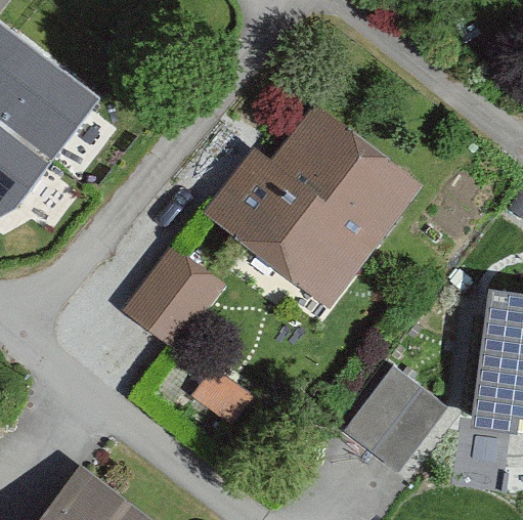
[(0,31),(0,227),(4,231),(100,107),(0,31)]
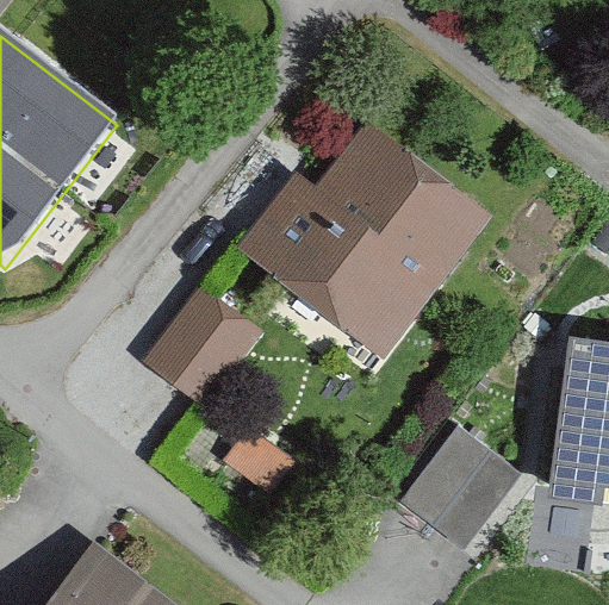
[(312,191),(293,176),(236,250),(379,361),(491,217),(367,120),(312,191)]
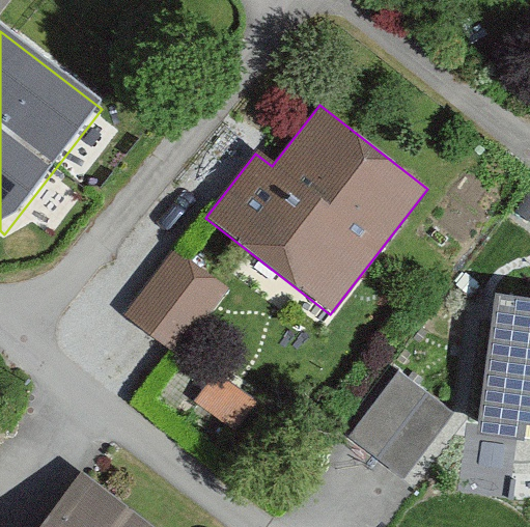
[(225,292),(172,253),(123,315),(175,356),(225,292)]
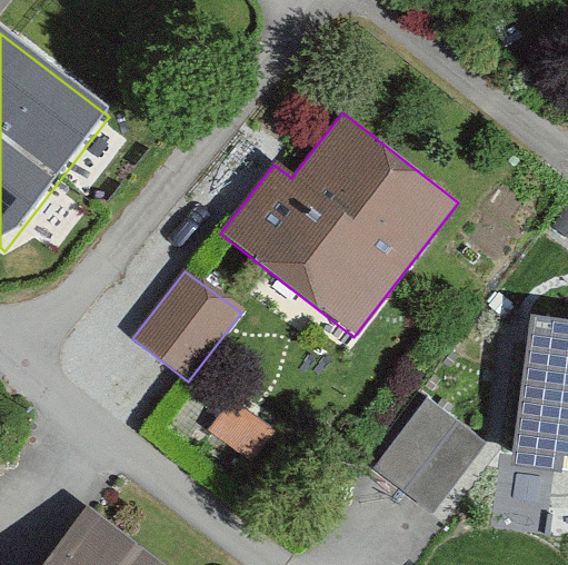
[(567,319),(530,315),(511,466),(557,472),(559,454),(567,455),(567,319)]
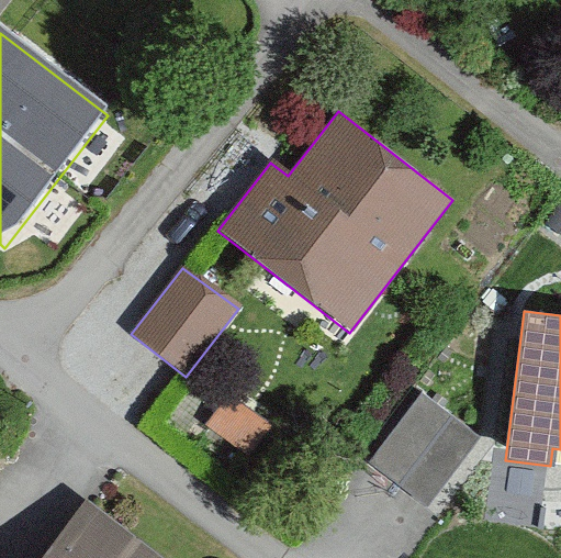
[(481,432),(424,388),(371,457),(429,501),(481,432)]
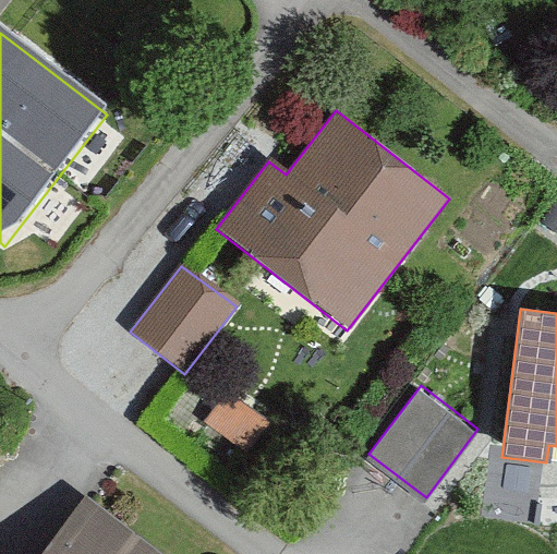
[(265,422),(223,398),(203,433),(243,458),(265,422)]
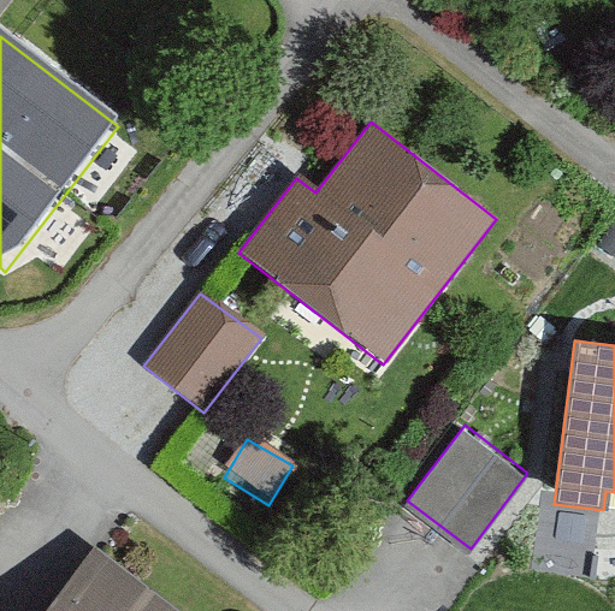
[(171,610),(89,550),(42,610),(171,610)]
